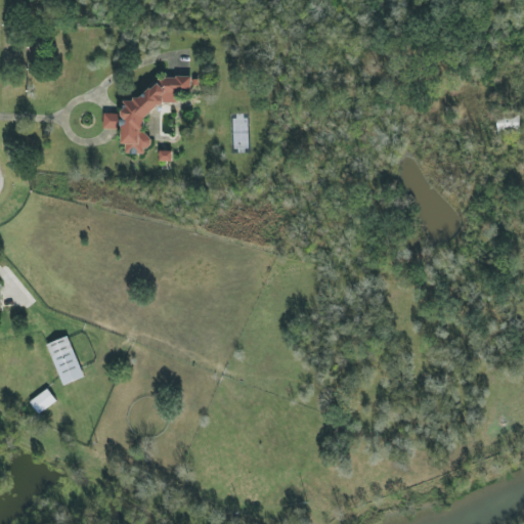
[(192,94),(192,77),(175,77),(125,101),(125,110),(117,114),(104,114),(104,129),(118,129),(122,127),(122,140),(125,147),(125,155),(145,155),(145,149),(151,146),(151,145),(143,128),(143,116),(170,103),(181,103),(181,94),(192,94)]
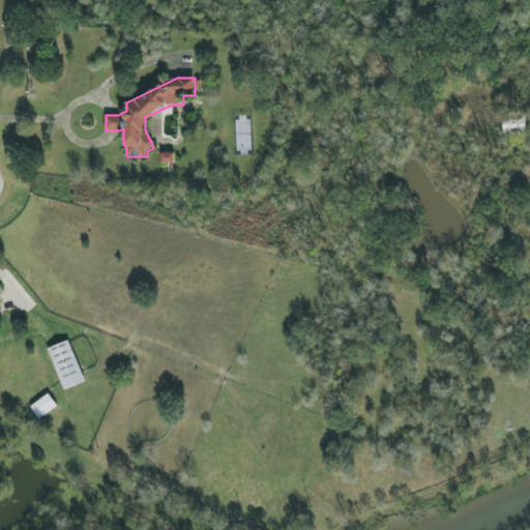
[(526,115),(504,114),(503,137),(526,137),(526,115)]
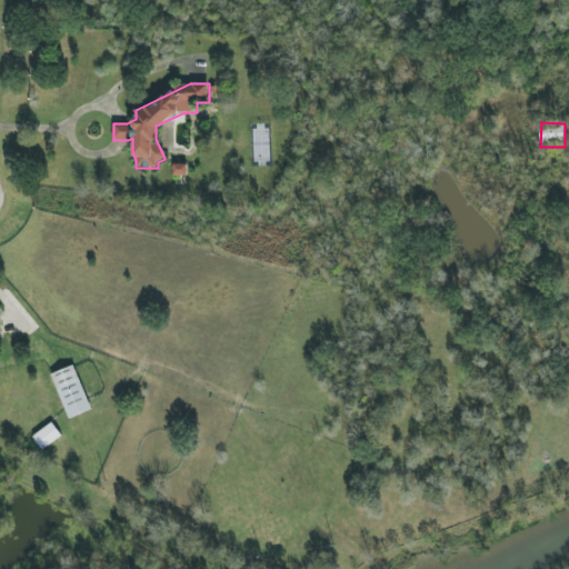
[(173,173),(187,173),(187,166),(173,165),(173,173)]
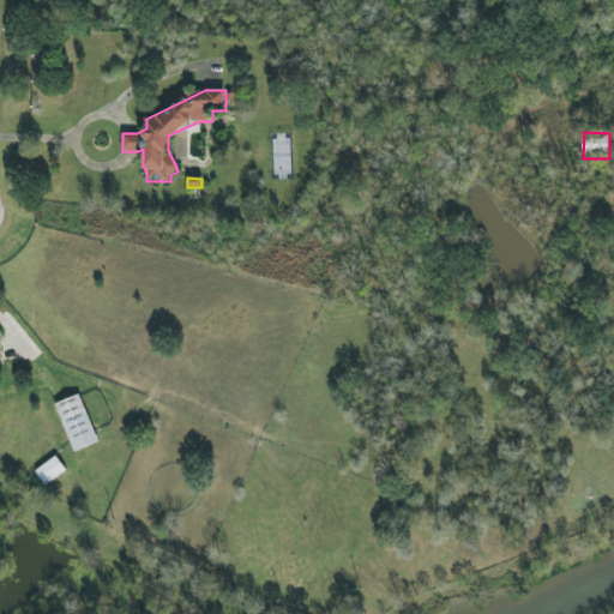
[(55,404),(74,452),(98,441),(79,395),(55,404)]
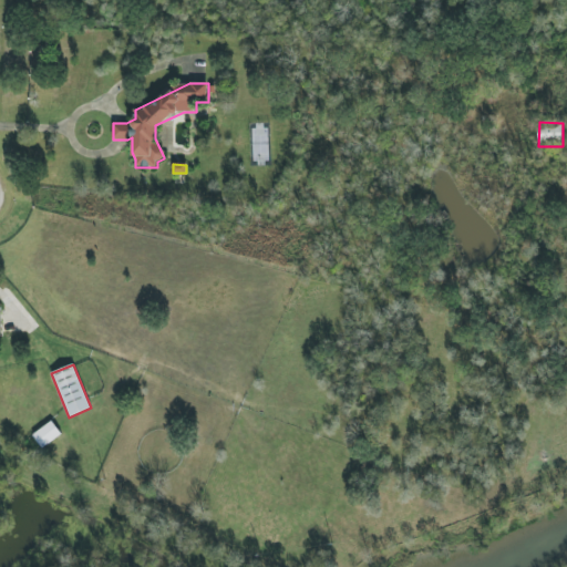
[(33,435),(43,449),(61,434),(52,421),(33,435)]
